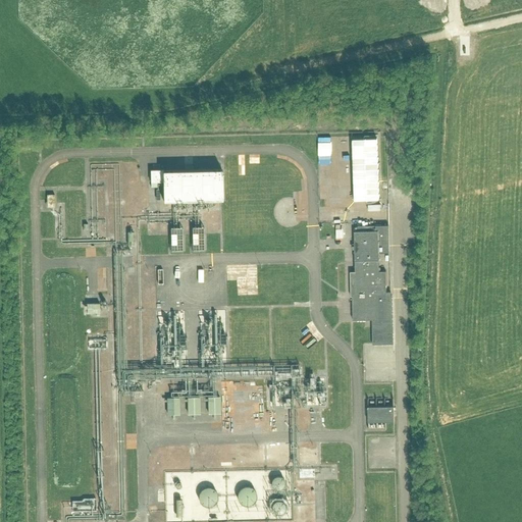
[(157,186),(157,181),(163,181),(163,201),(222,199),(221,169),(164,170),(164,169),(150,169),(151,186),(157,186)]
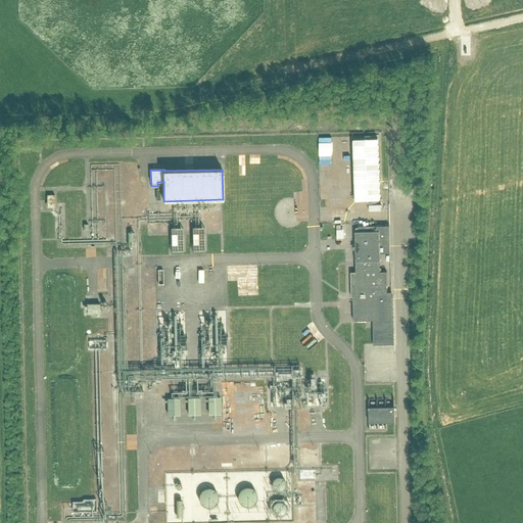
[(337,202),(336,198),(332,198),(332,210),(343,210),(343,202),(337,202)]
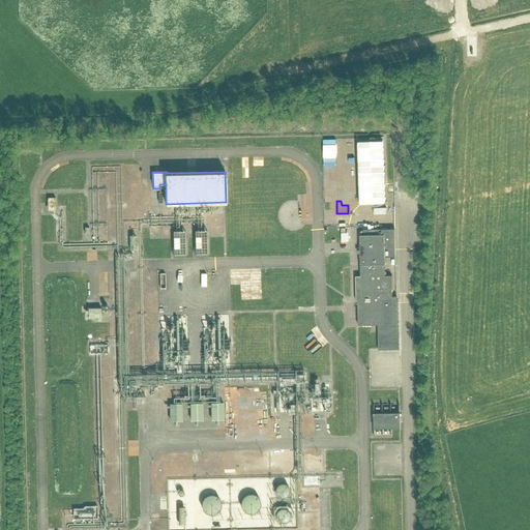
[(378,324),(378,350),(400,349),(399,300),(395,300),(395,296),(392,296),(392,275),(385,275),(385,257),(395,257),(394,228),(382,229),(382,234),(359,234),(360,275),(356,275),(356,296),(357,296),(358,325),(378,324)]
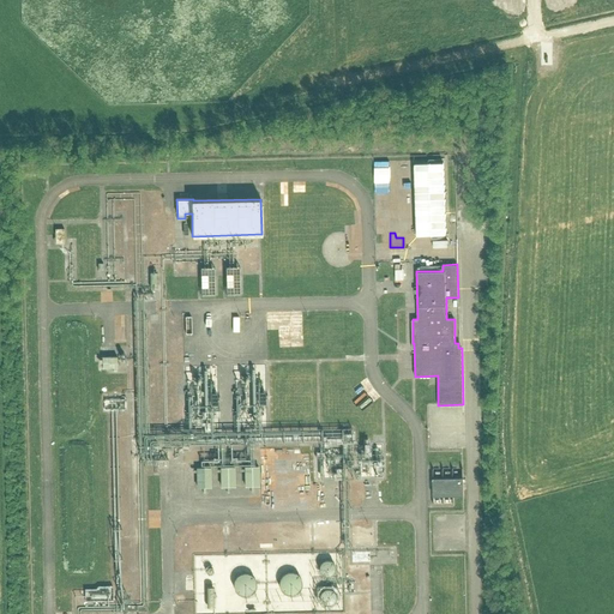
[(215,268),(200,268),(200,294),(215,293),(215,268)]
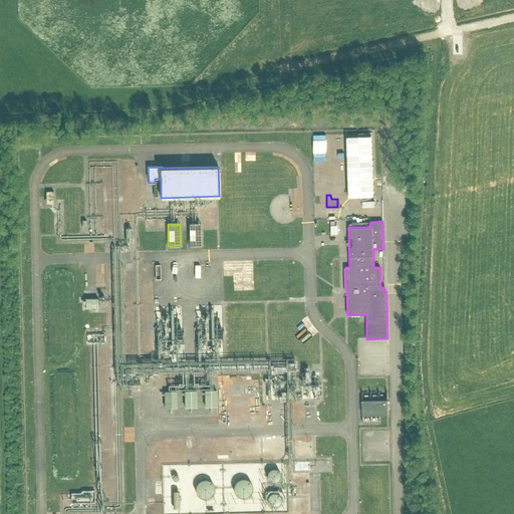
[(200,224),(189,224),(189,245),(201,245),(200,224)]
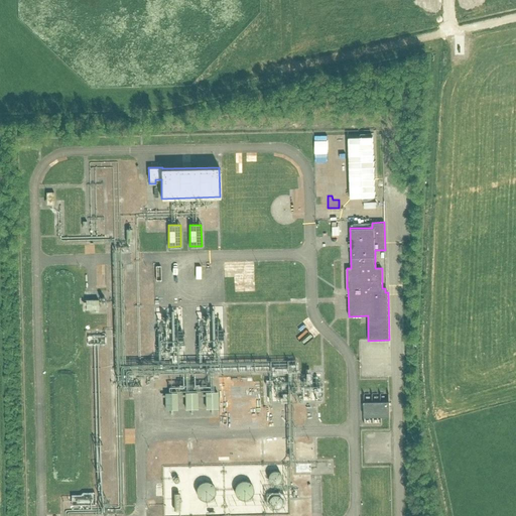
[(99,299),(86,299),(86,309),(99,308),(99,299)]
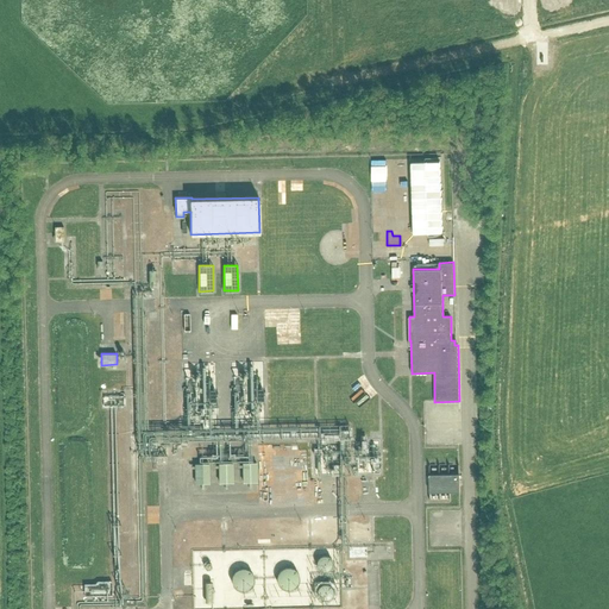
[(256,462),(243,463),(244,483),(257,482),(256,462)]
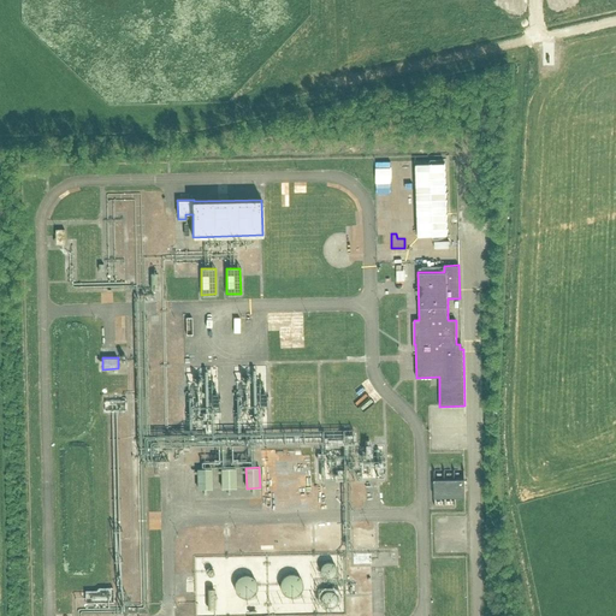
[(211,468),(197,469),(199,490),(212,489),(211,468)]
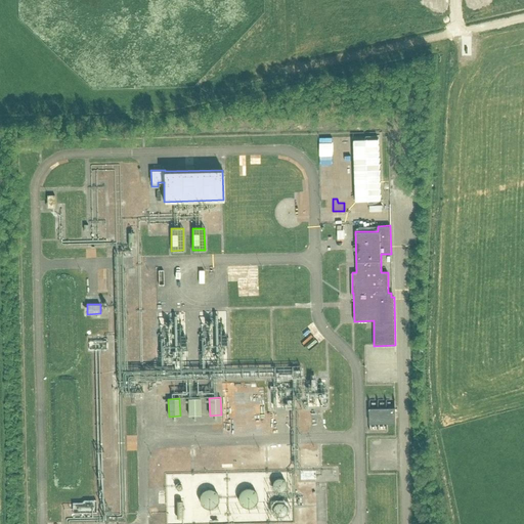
[(200,398),(188,398),(189,416),(201,416),(200,398)]
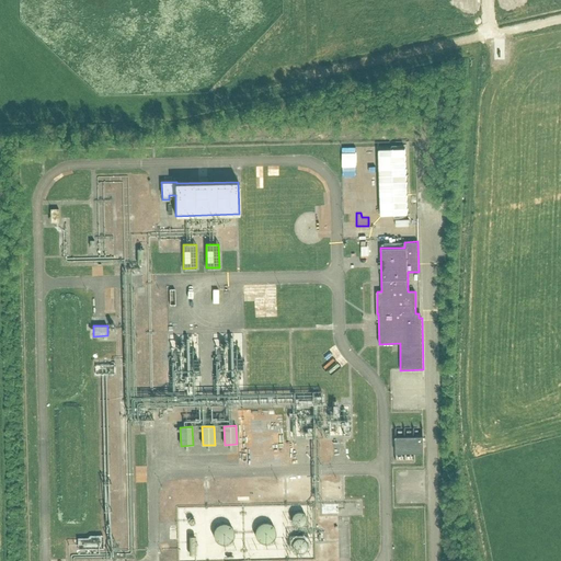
[(423,436),(396,436),(396,453),(423,453),(424,453),(423,436)]
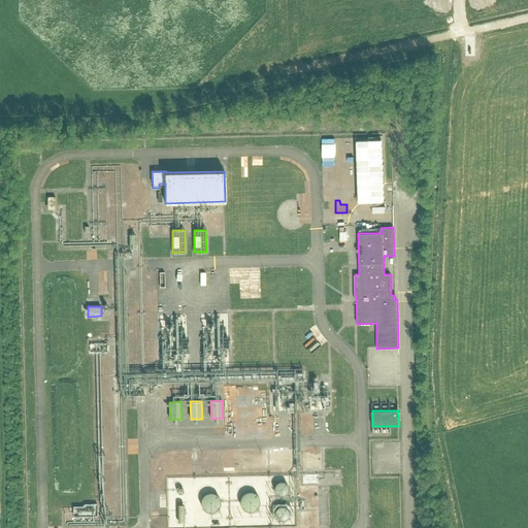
[(321,485),(321,475),(305,475),(305,485),(321,485)]
